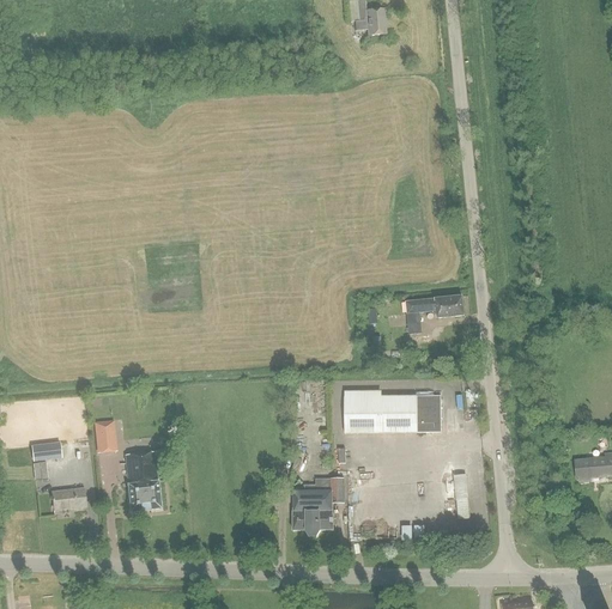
[(365,36),(383,34),(381,10),(364,11),(363,0),(347,0),(349,22),(352,22),(353,31),(365,30),(365,36)]
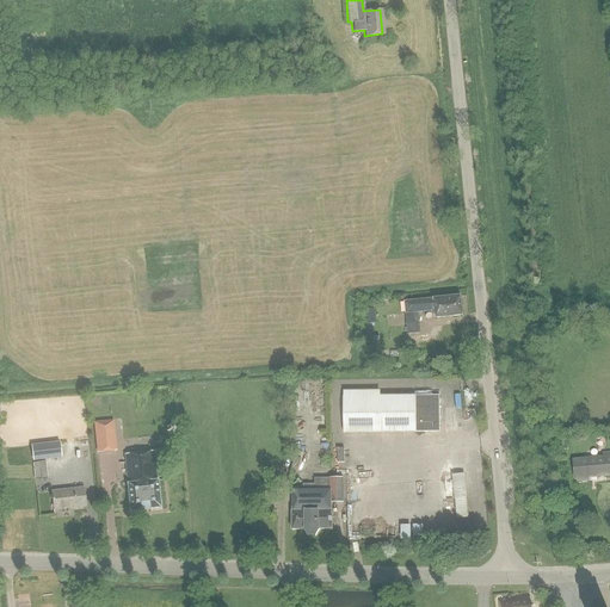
[(404,298),(405,311),(433,308),(435,315),(462,313),(460,292),(404,298)]
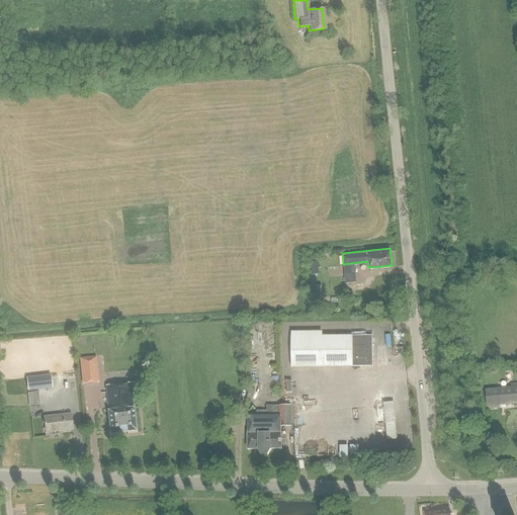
[(289,334),(290,365),(371,364),(371,333),(322,334),(290,334),(289,334)]
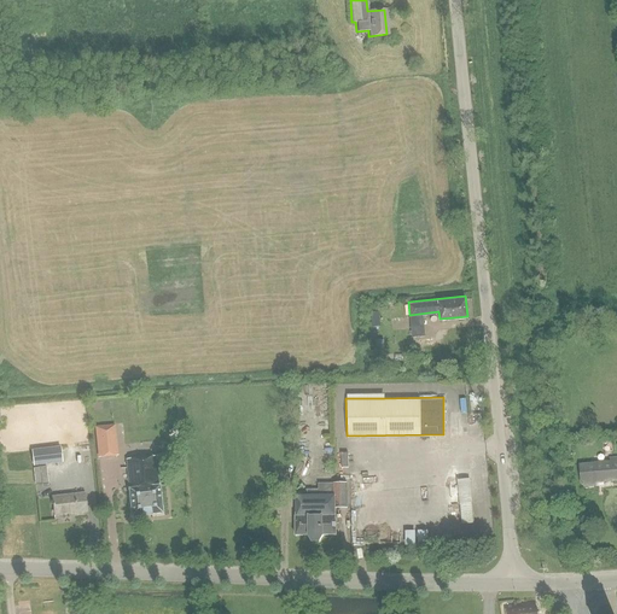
[(115,432),(95,434),(98,455),(117,452),(115,432)]
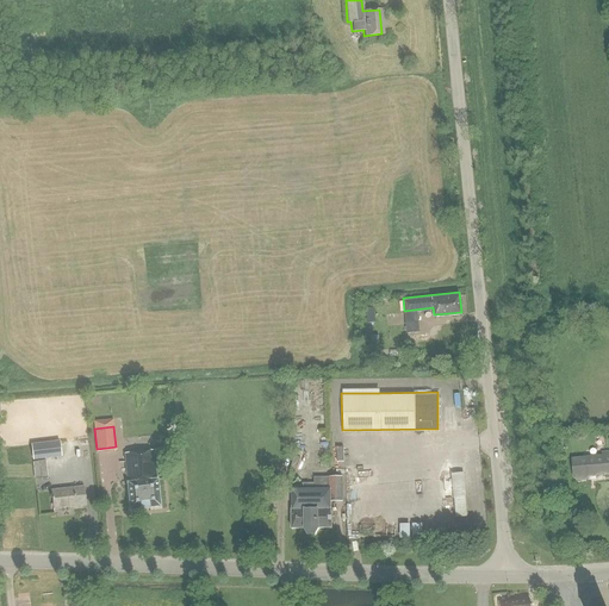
[(58,438),(30,442),(32,457),(61,454),(58,438)]
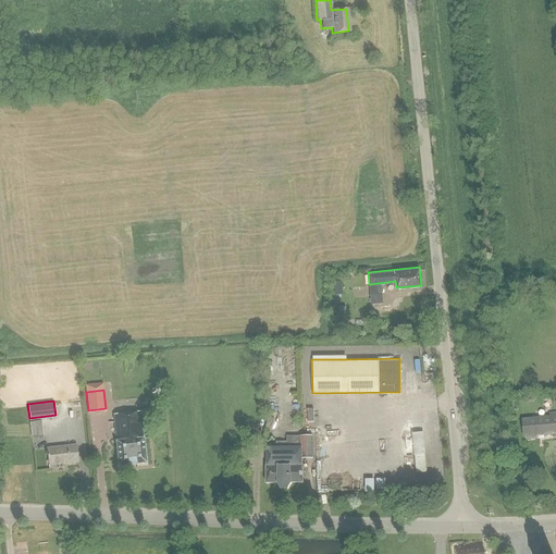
[(114,440),(118,464),(145,460),(143,436),(141,436),(138,410),(112,413),(115,440),(114,440)]
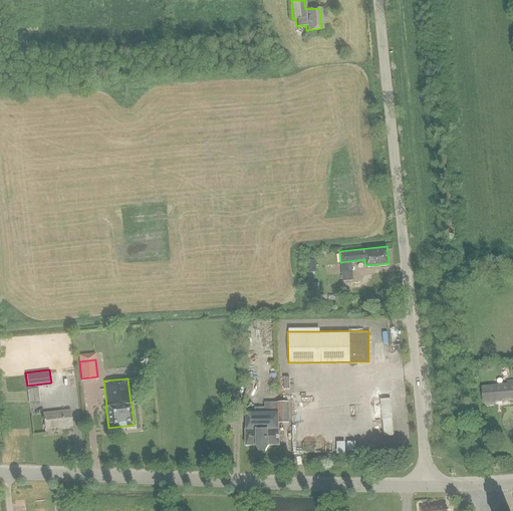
[(484,401),(484,403),(494,402),(494,400),(512,398),(512,378),(506,379),(506,382),(481,385),(482,401),(484,401)]
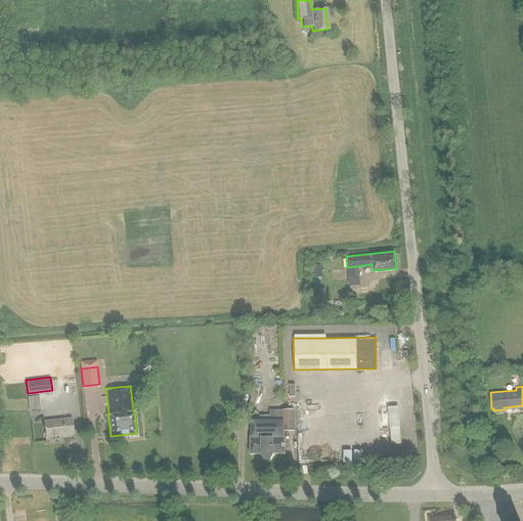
[(253,402),(257,391),(252,390),(249,400),(253,402)]
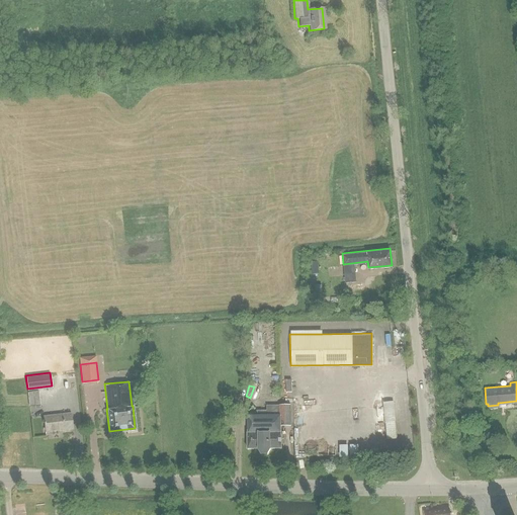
[(27,390),(28,404),(39,403),(38,389),(27,390)]
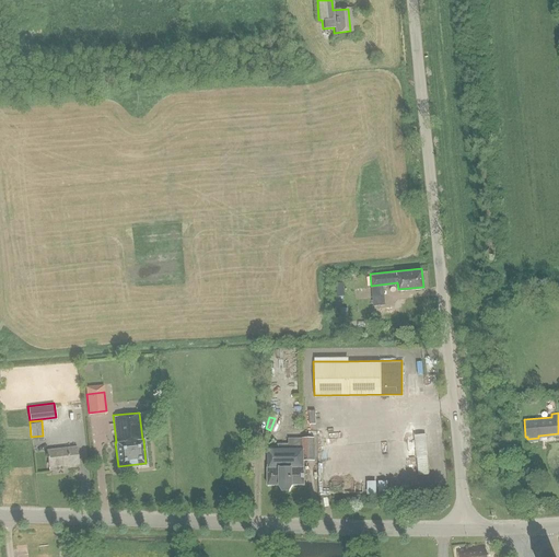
[(415,430),(417,472),(429,472),(427,430),(415,430)]
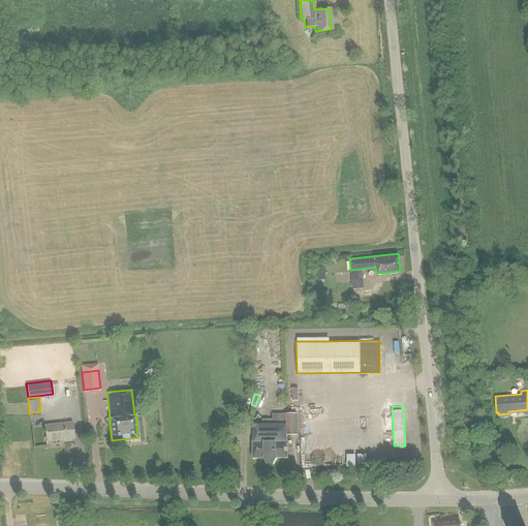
[(296,433),(296,411),(284,411),(284,412),(271,412),(272,418),(261,418),(261,423),(252,424),(252,440),(252,457),(262,457),(267,462),(272,462),(276,457),(286,456),(286,440),(285,440),(285,434),(296,433)]
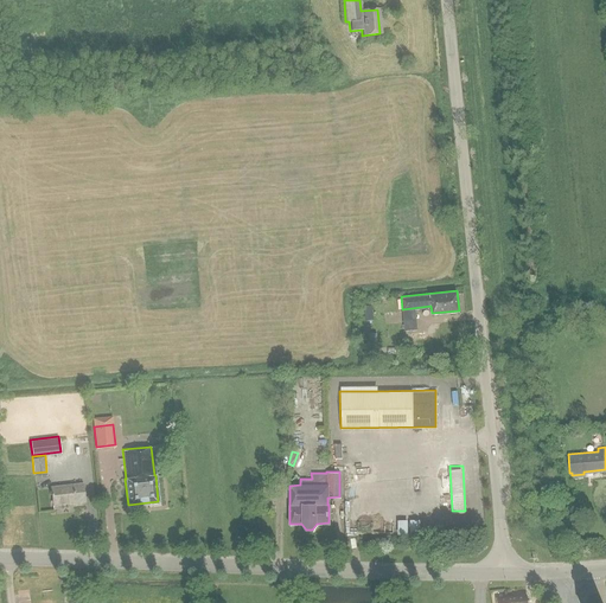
[(82,482),(50,486),(51,504),(84,500),(82,482)]
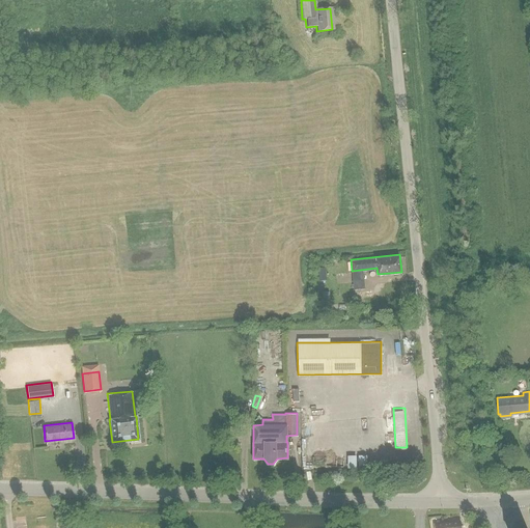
[(347,465),(367,465),(366,453),(347,453),(347,465)]
